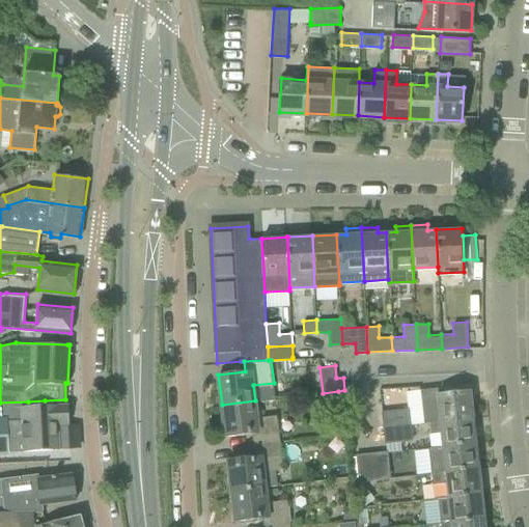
[(425,421),(429,421),(472,416),(470,390),(439,394),(438,386),(421,388),(425,421)]
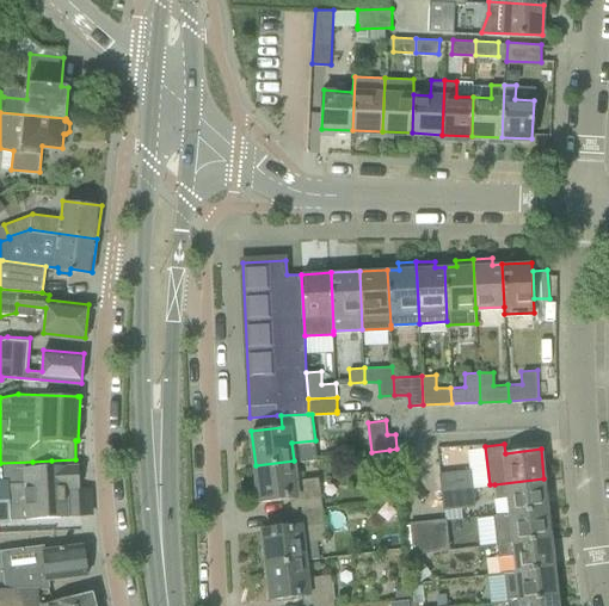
[(294,461),(256,465),(259,500),(290,496),(291,511),(323,507),(319,477),(296,480),(294,461)]
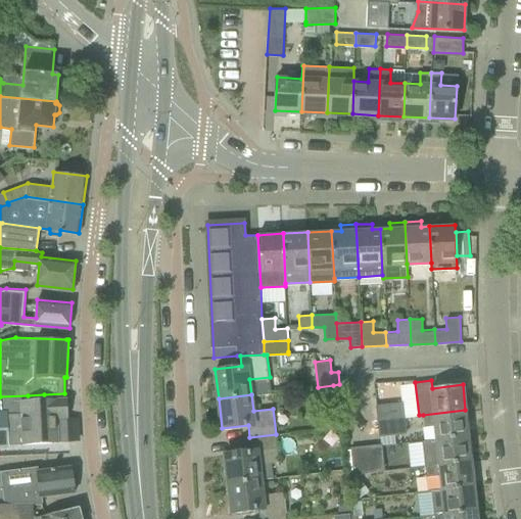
[(0,443),(9,443),(11,443),(21,442),(22,442),(24,442),(59,440),(68,440),(67,416),(66,398),(66,397),(28,399),(28,395),(0,396),(0,443)]
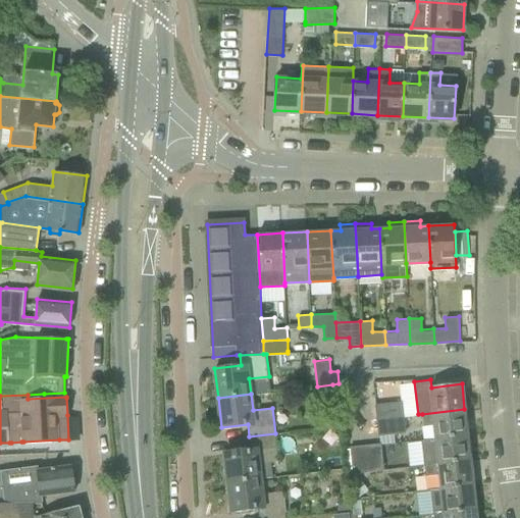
[(377,419),(404,416),(402,401),(376,404),(377,419)]
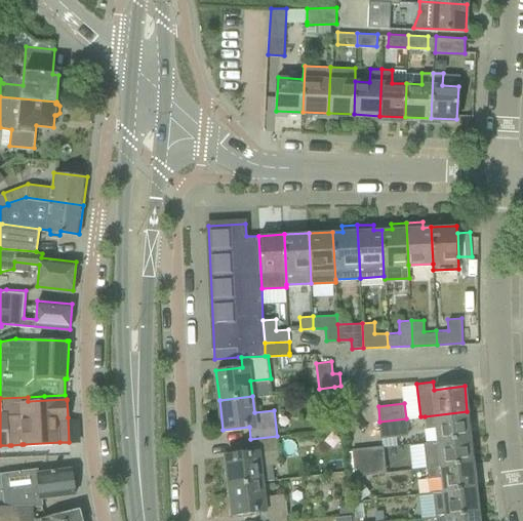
[(470,436),(467,411),(425,416),(428,441),(470,436)]
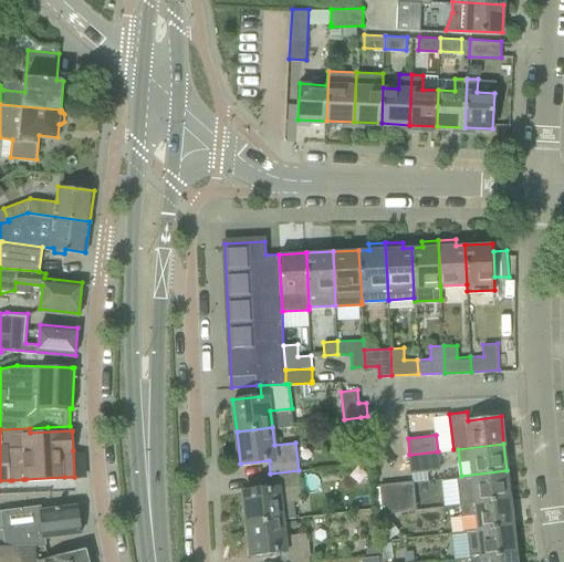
[(368,447),(351,448),(352,462),(369,461),(368,447)]
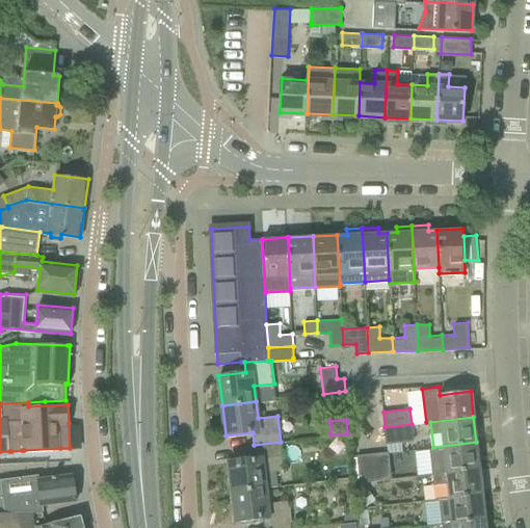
[(412,424),(385,427),(387,442),(414,440),(412,424)]
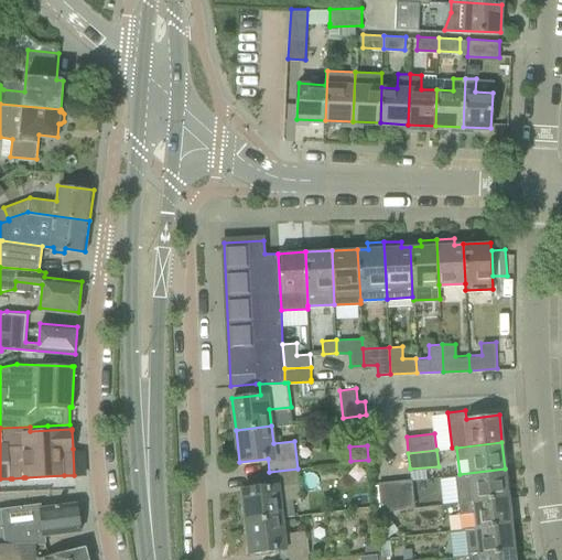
[(298,469),(269,472),(271,485),(242,488),(246,520),(282,516),(280,499),(302,497),(298,469)]
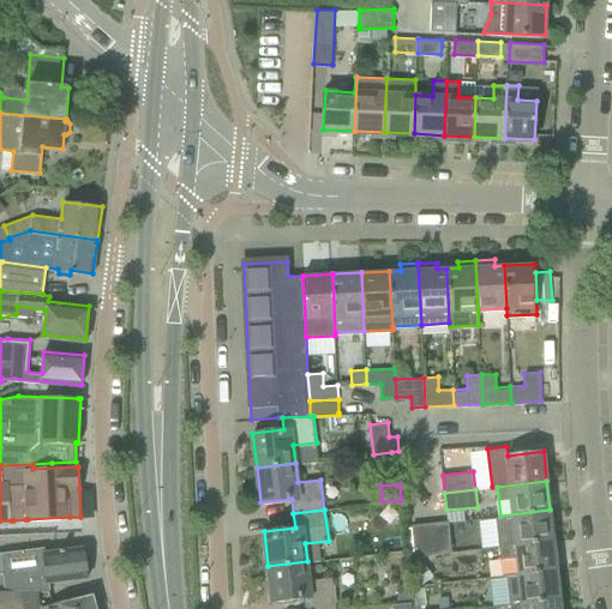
[(550,510),(501,516),(501,517),(496,518),(498,546),(553,540),(553,537),(558,536),(556,524),(552,525),(550,510)]
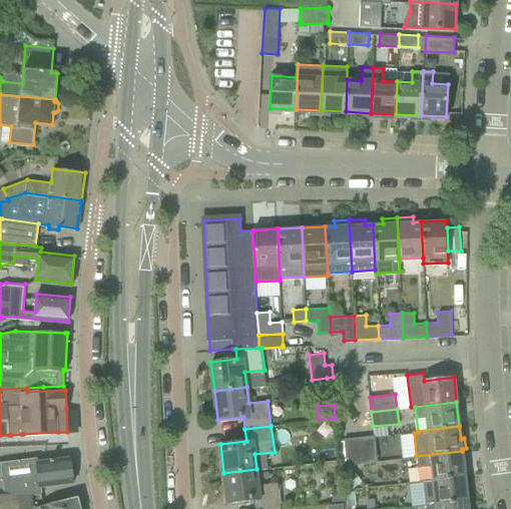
[(360,438),(362,462),(377,460),(374,436),(360,438)]
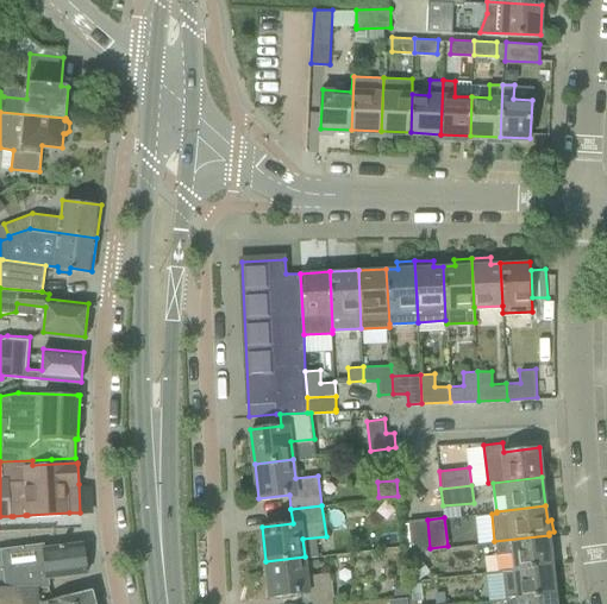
[(430,548),(427,520),(408,521),(412,549),(430,548)]
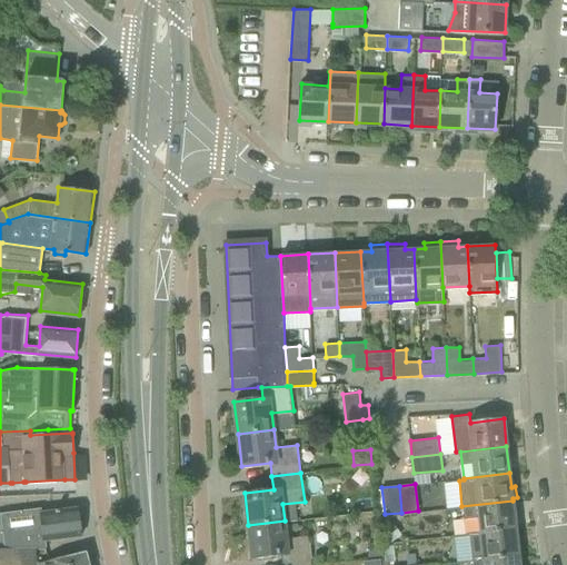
[(516,527),(513,501),(461,506),(465,533),(469,533),(516,527)]
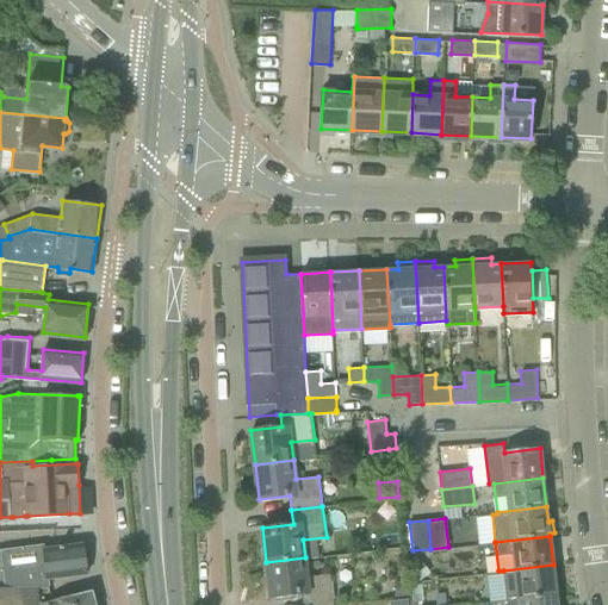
[(44,548),(44,543),(0,548),(0,586),(6,586),(49,584),(49,578),(87,573),(84,543),(44,548)]
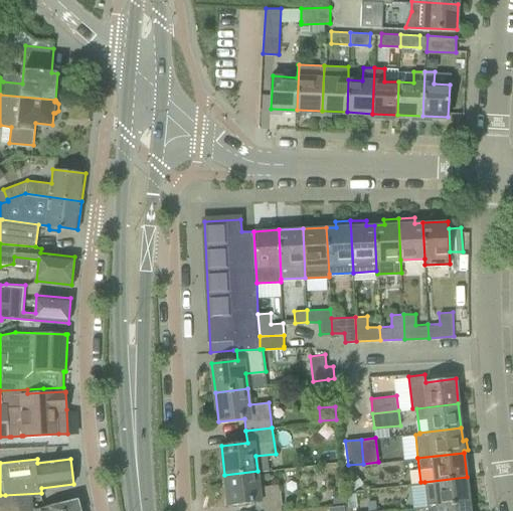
[(260,486),(258,471),(224,475),(228,504),(254,501),(255,510),(270,510),(282,510),(279,483),(260,486)]
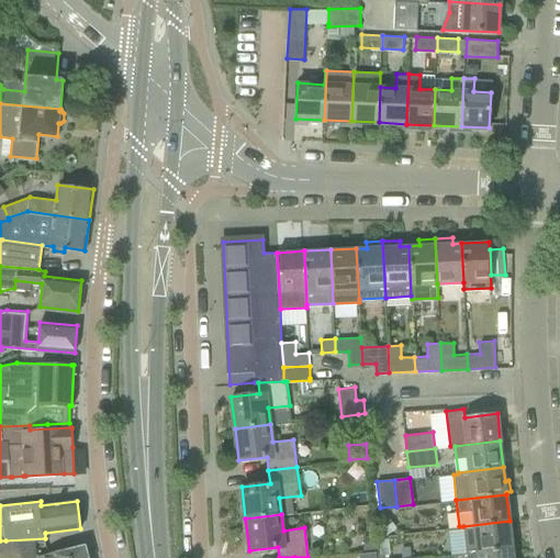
[(388,515),(377,523),(384,535),(396,527),(388,515)]
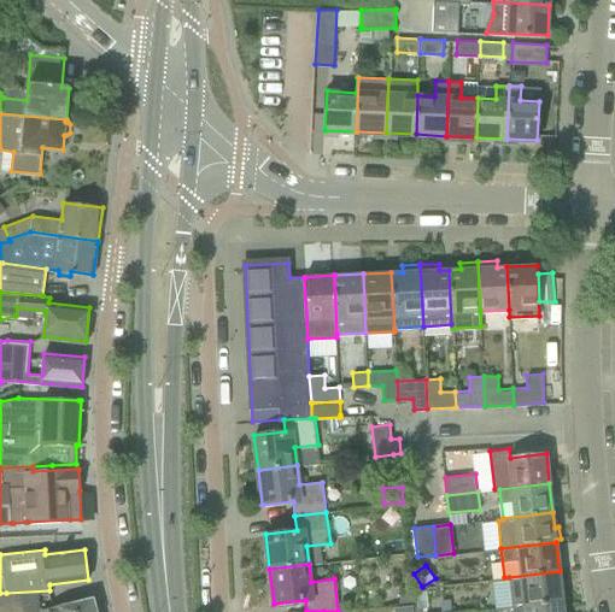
[(560,571),(509,577),(513,606),(562,600),(560,571)]
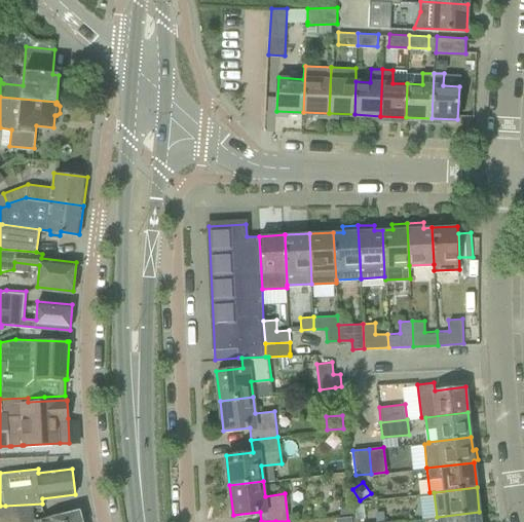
[(353,501),(341,502),(342,513),(354,512),(353,501)]
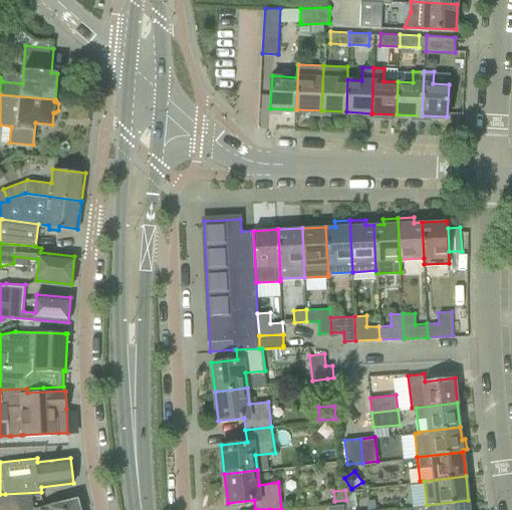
[(355,491),(346,492),(347,508),(357,507),(355,491)]
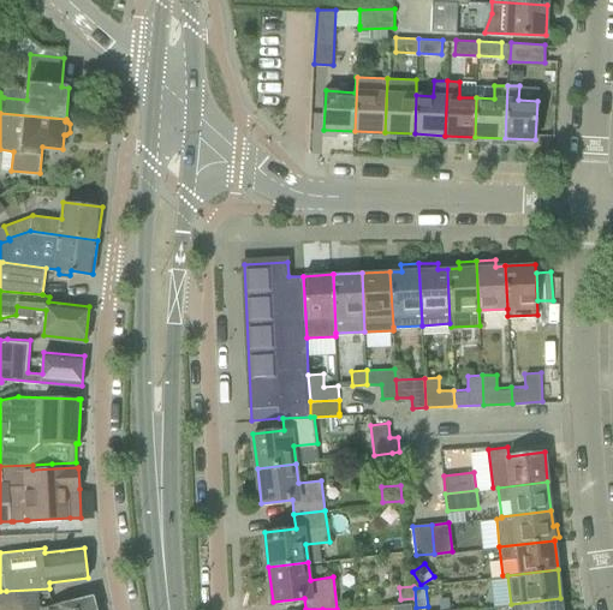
[(0,609),(17,609),(17,591),(6,591),(0,591),(0,609)]
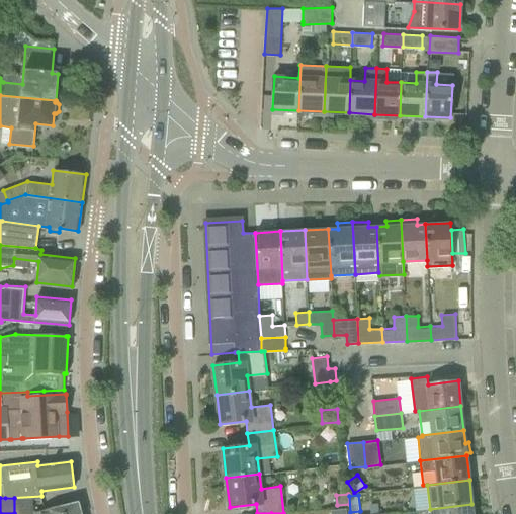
[(81,513),(78,503),(47,510),(33,512),(33,513),(81,513)]
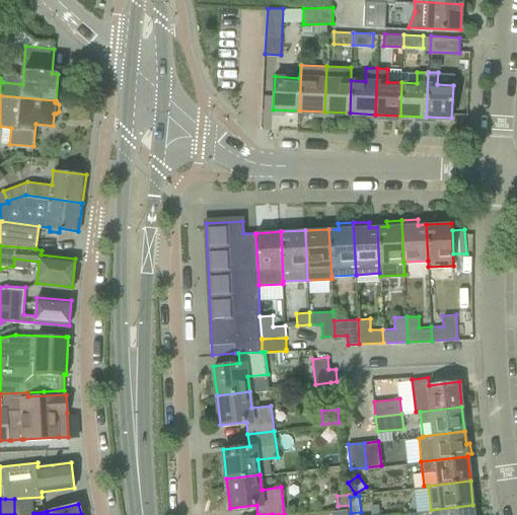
[(473,514),(472,505),(431,510),(431,514),(473,514)]
